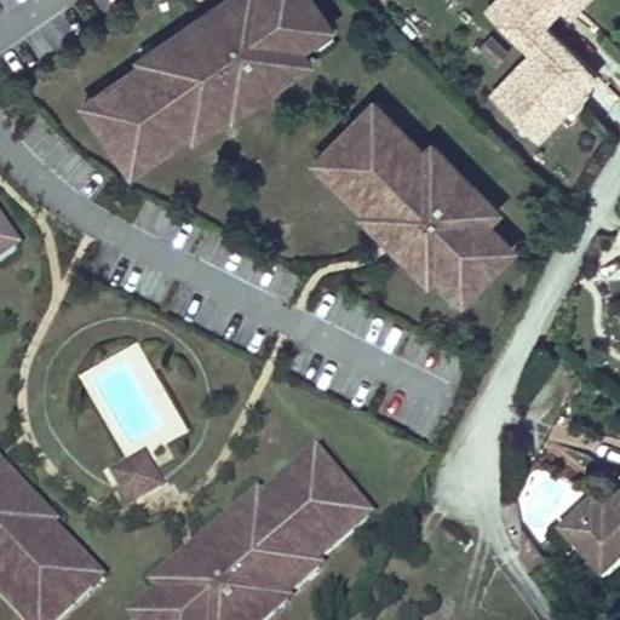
[(259,91),(280,76),(282,79),(297,69),(291,59),(304,51),(300,46),(311,39),(309,35),(328,22),(313,0),(227,0),(228,1),(207,16),(205,13),(189,23),(191,26),(179,34),(170,40),(168,39),(153,49),(155,53),(144,62),(102,90),(109,99),(91,110),(126,161),(143,149),(149,158),(190,128),(202,120),(207,127),(222,115),(218,110),(227,104),(240,95),(246,104),(260,93),(259,91)]
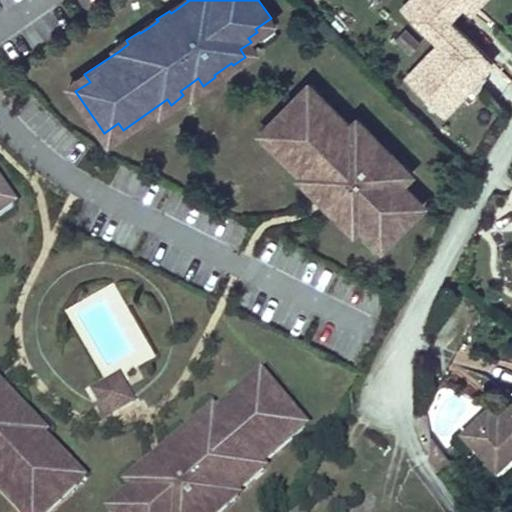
[(451,89),(479,59),(480,50),(448,20),(465,0),(409,0),(403,7),(440,42),(407,76),(445,112),(460,97),(451,89)]
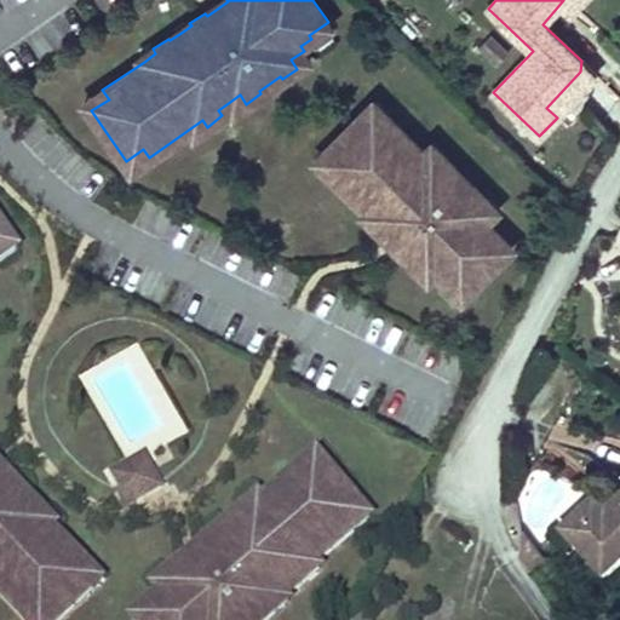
[(572,13),(583,0),(564,0),(561,4),(572,13)]
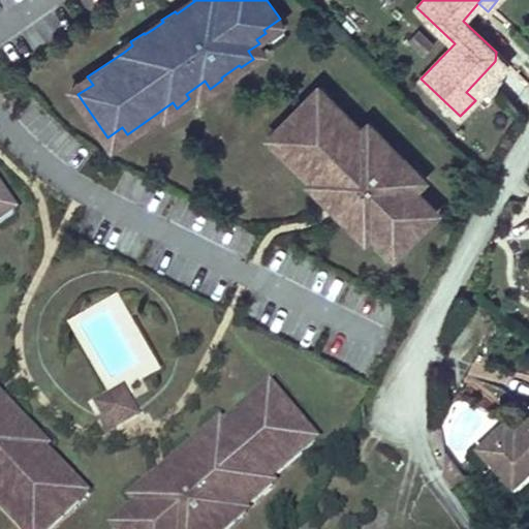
[(266,33),(282,22),(280,19),(263,30),(266,33)]
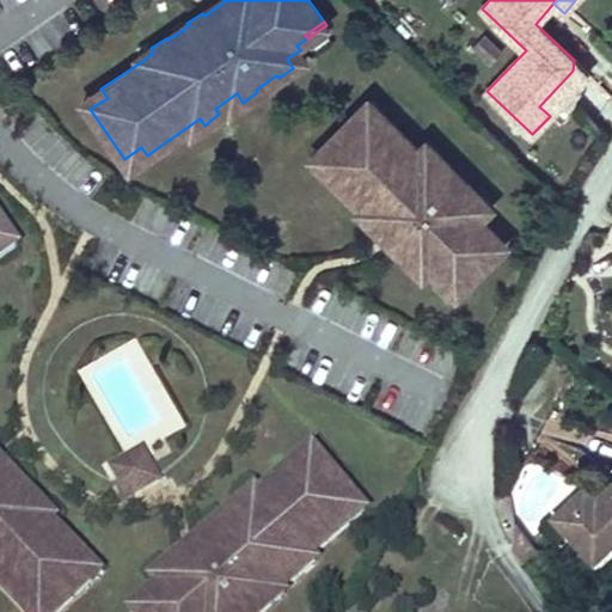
[(177,34),(189,25),(187,23),(175,32),(177,34)]
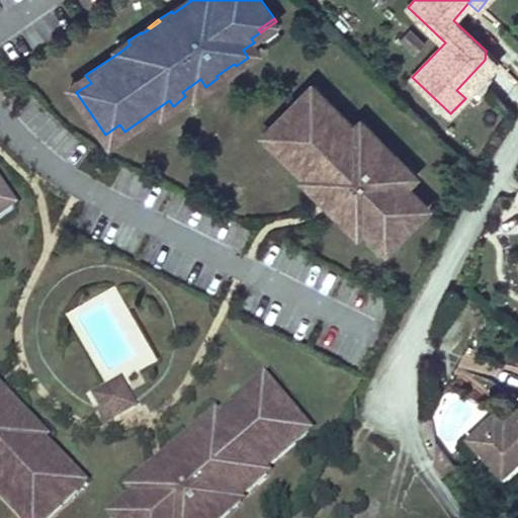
[(425,42),(410,29),(401,38),(416,53),(425,42)]
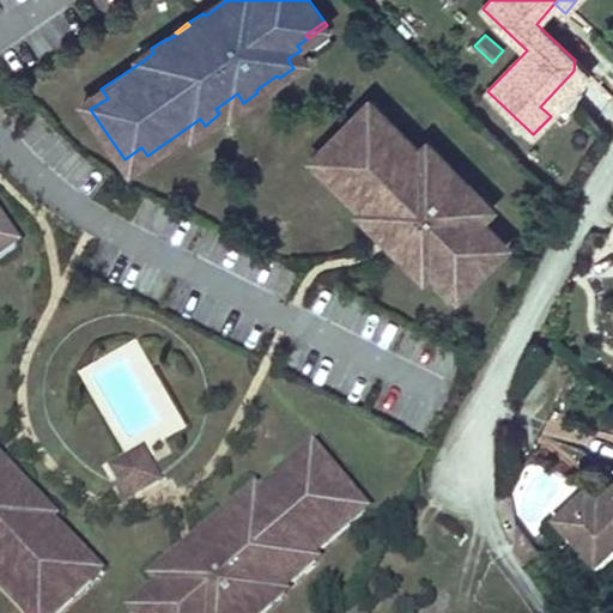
[(143,61),(153,53),(151,48),(139,56),(143,61)]
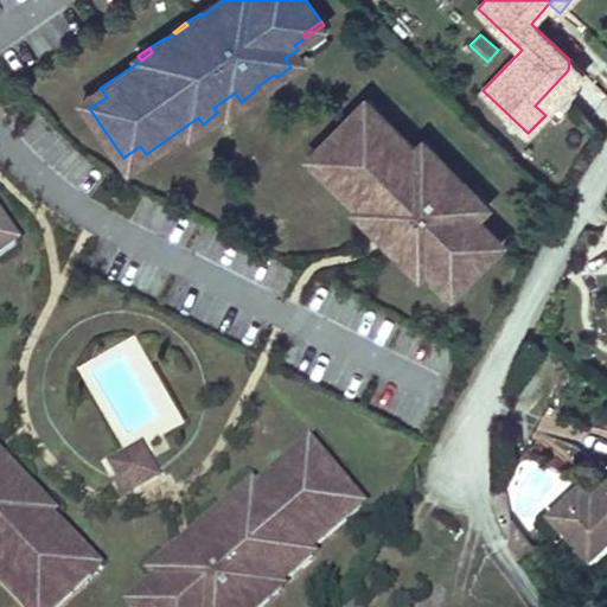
[(291,68),(304,59),(298,50),(285,58),(291,68)]
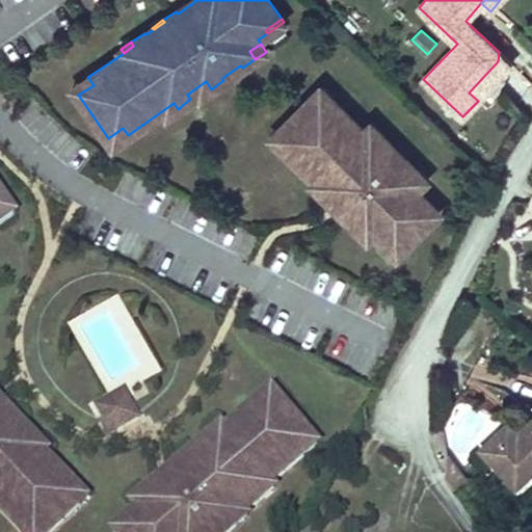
[(478,101),(512,64),(499,52),(498,61),(469,92),(478,101)]
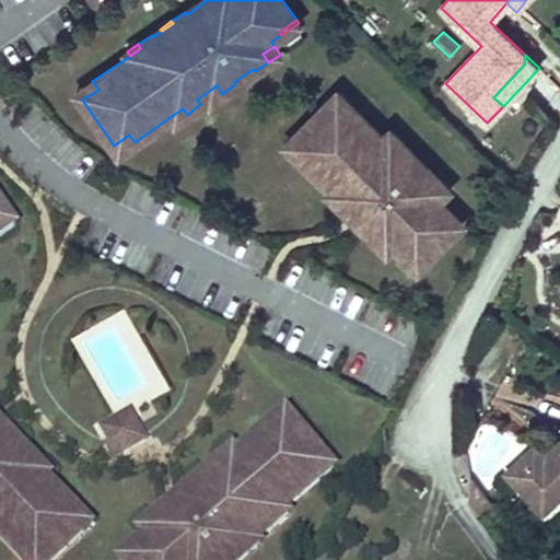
[(82,100),(98,90),(92,81),(77,93),(82,100)]
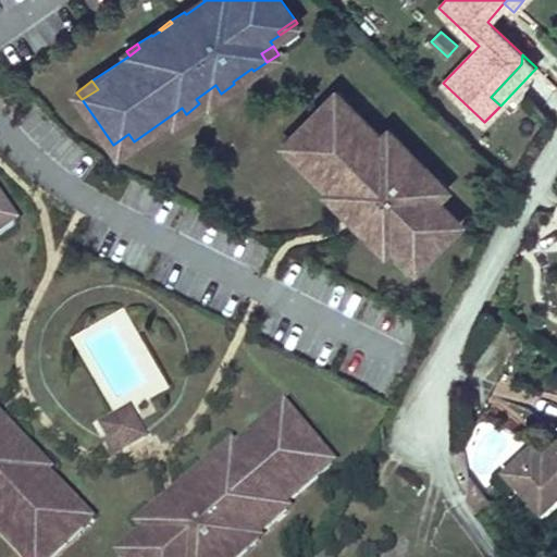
[(210,101),(221,94),(215,85),(203,94),(210,101)]
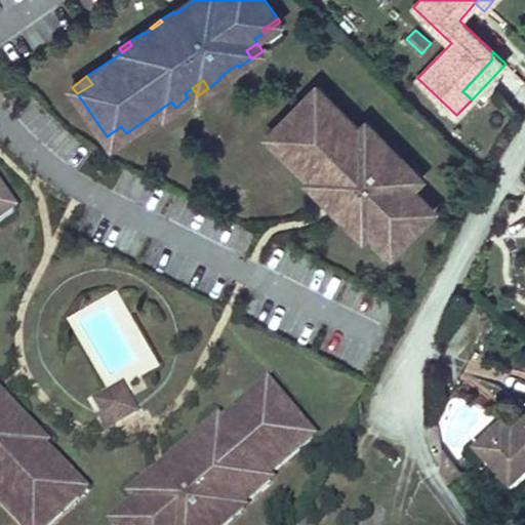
[(329,98),(317,85),(310,91),(323,105),(329,98)]
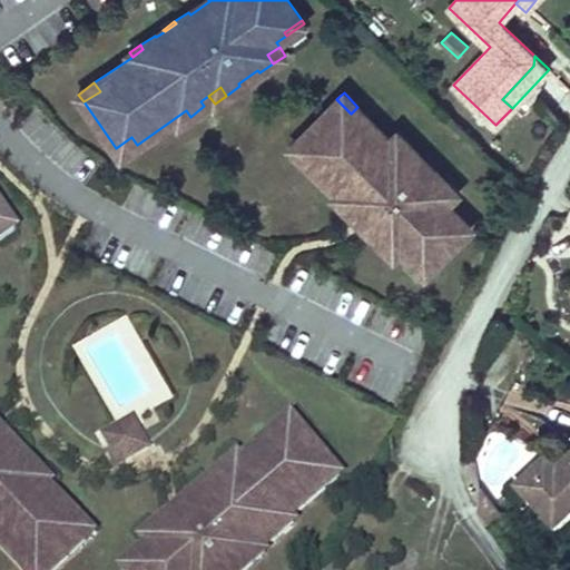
[(451,199),(441,189),(448,182),(435,169),(433,172),(418,156),(420,153),(408,141),(400,148),(391,139),(357,107),(351,114),(336,99),(297,140),(311,154),(304,160),(337,193),(347,203),(343,206),(355,217),(357,216),(374,232),(373,234),(384,246),(387,243),(397,253),(401,249),(410,258),(412,256),(428,271),(472,226),(448,202),(451,199)]
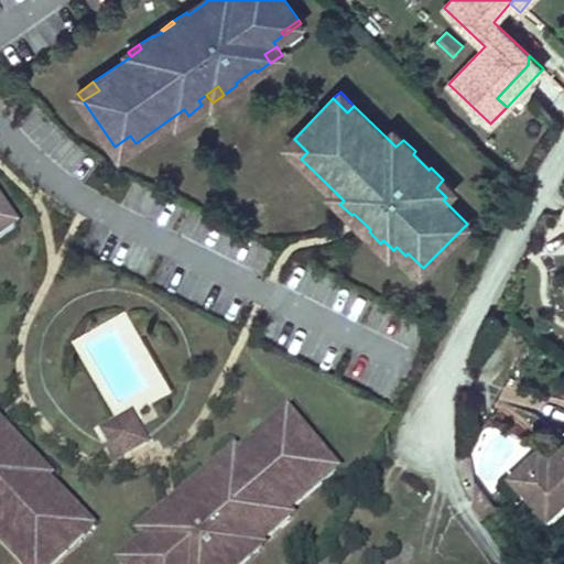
[(176,123),(188,116),(184,109),(173,117),(176,123)]
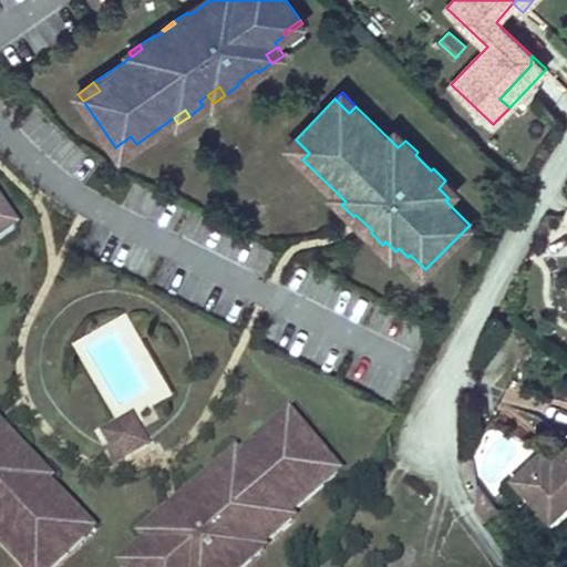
[(405,141),(395,131),(389,138),(398,147),(405,141)]
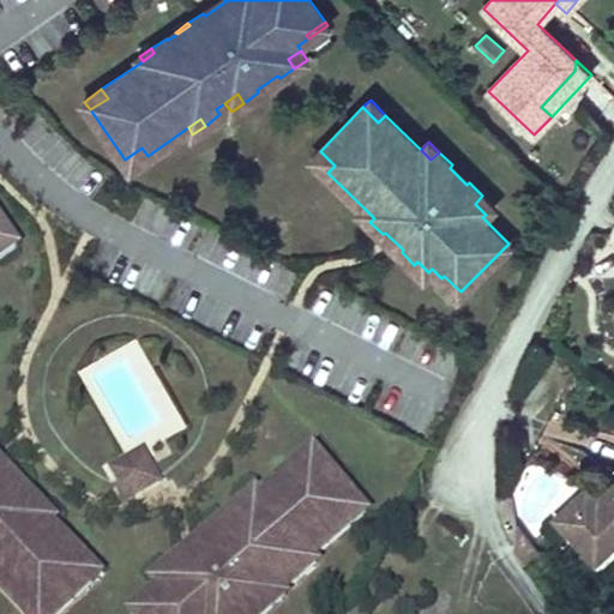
[(148,156),(142,148),(125,160),(131,168),(148,156)]
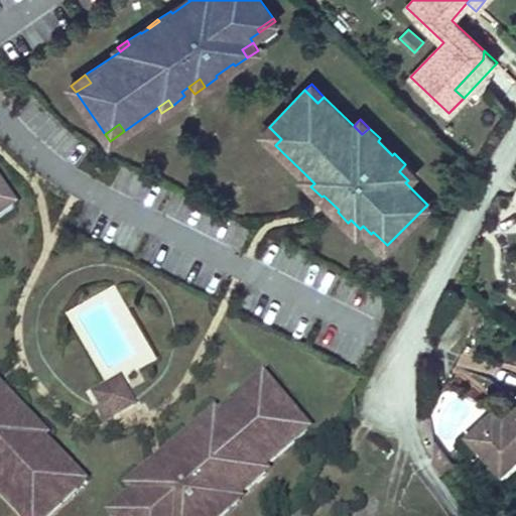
[(281,139),(269,127),(263,133),(275,145),(281,139)]
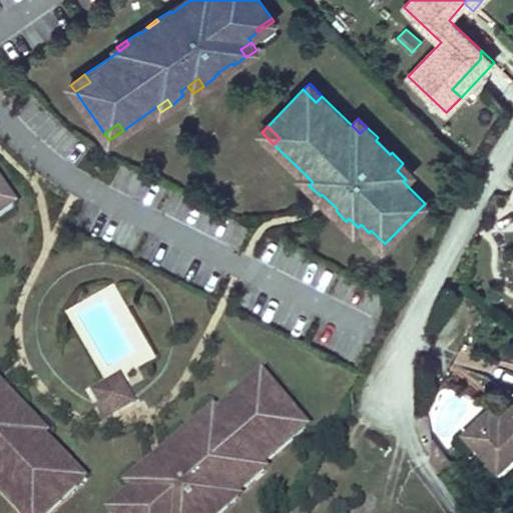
[(412,172),(403,163),(397,170),(406,179),(412,172)]
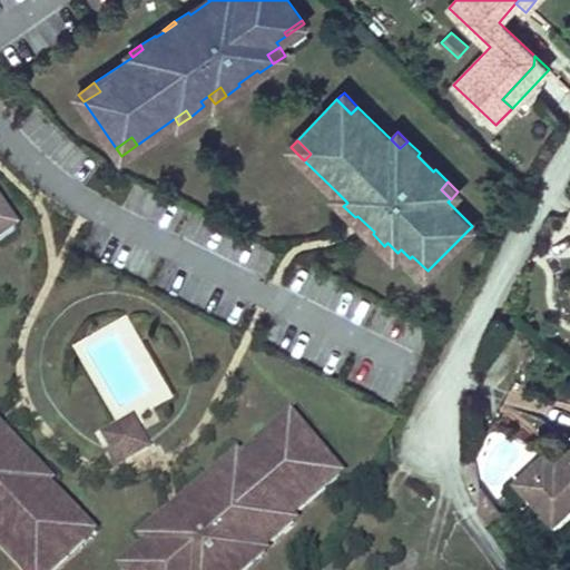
[(347,203),(337,193),(334,196),(343,206),(347,203)]
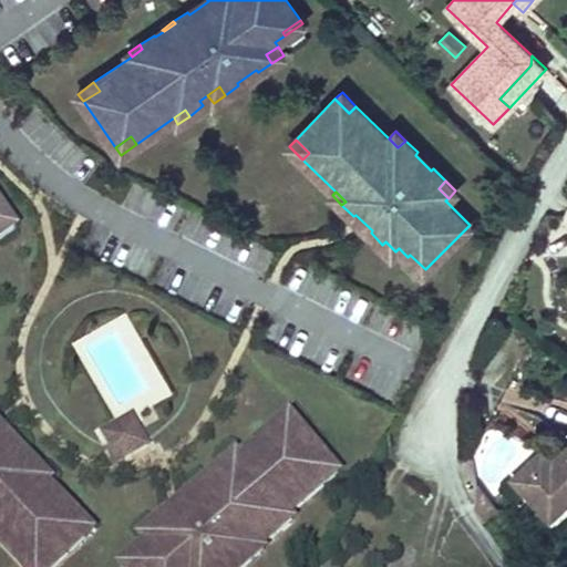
[(0,227),(10,220),(0,205),(0,227)]
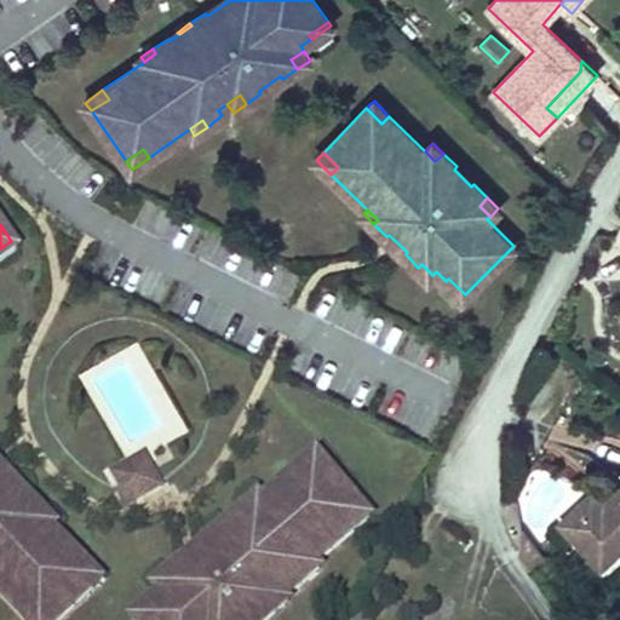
[(0,260),(17,250),(11,241),(0,248),(0,260)]
